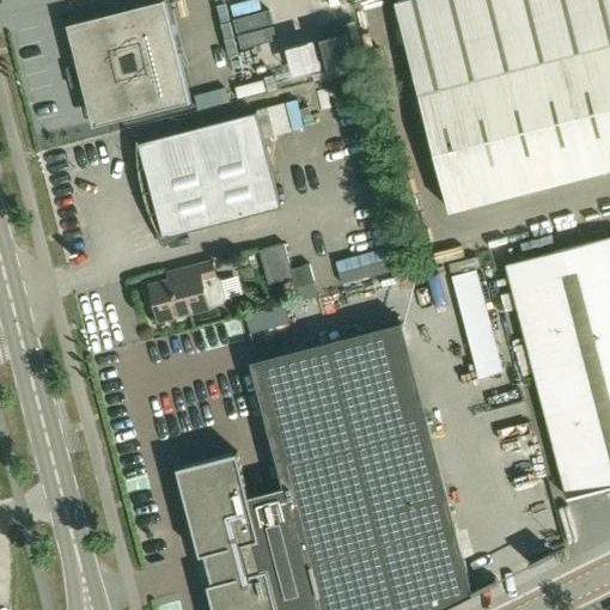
[(609,0),(407,0),(394,4),(447,212),(609,169),(609,0)]
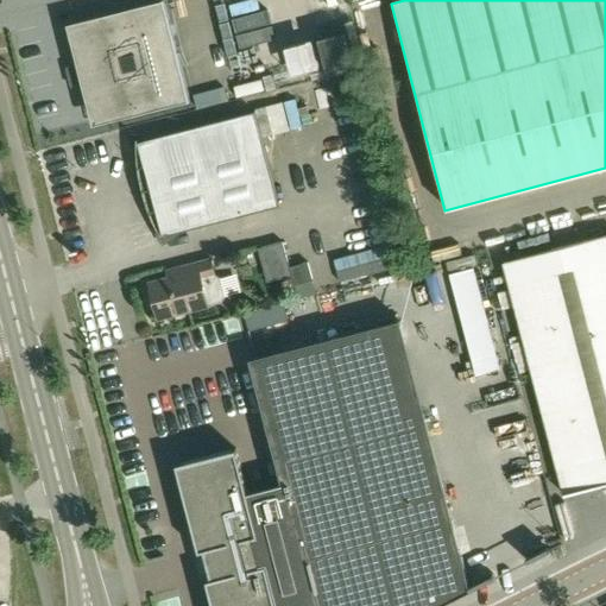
[(163,6),(70,30),(94,122),(187,99),(163,6)]
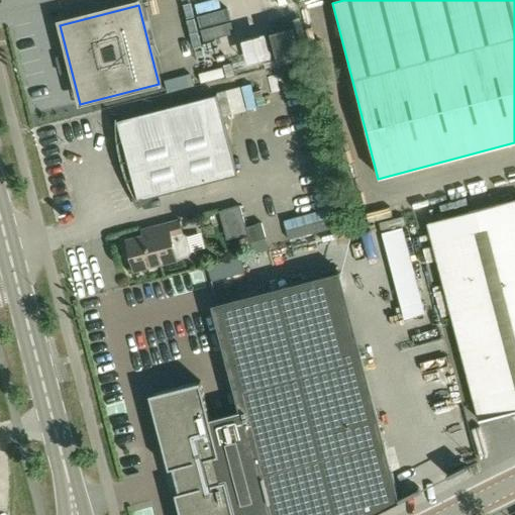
[(227,87),(230,111),(256,107),(252,83),(227,87)]
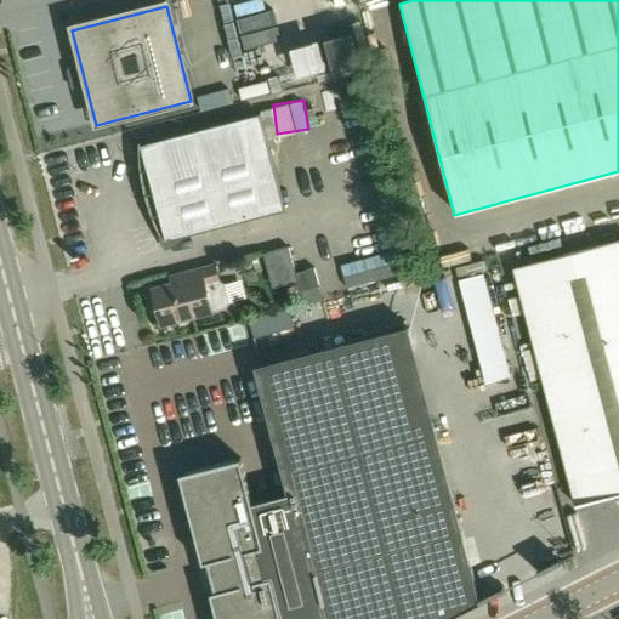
[(163,243),(283,213),(259,117),(138,147),(163,243)]
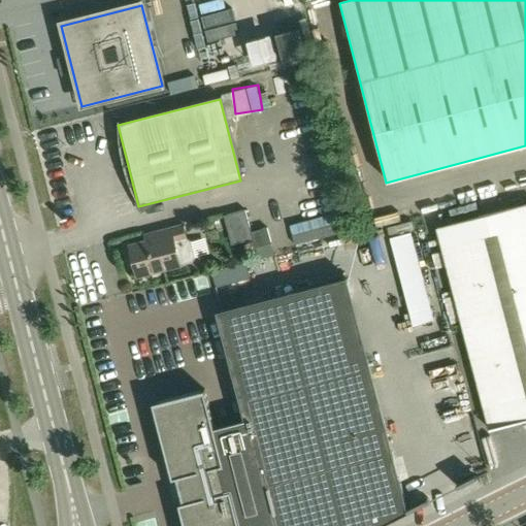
[(515,422),(515,423),(525,420),(525,205),(435,229),(487,429),(515,422)]
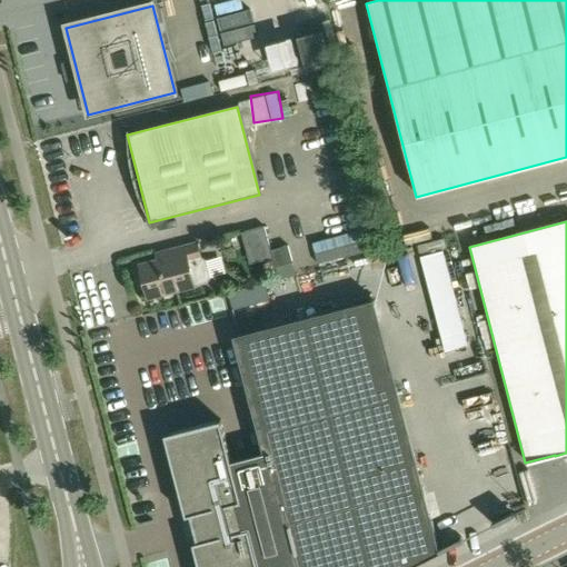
[(244,246),(264,240),(261,229),(240,235),(244,246)]
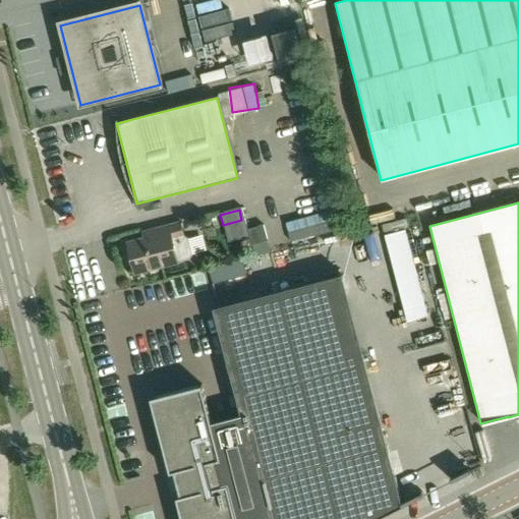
[(134,274),(176,264),(184,261),(187,256),(182,240),(178,238),(175,225),(151,231),(152,236),(126,243),(134,274)]
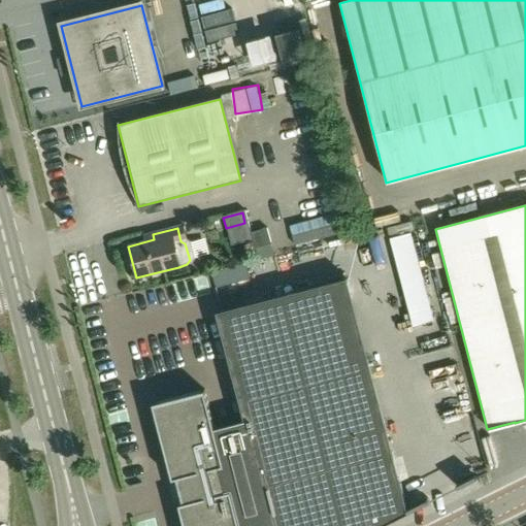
[(408,234),(389,239),(412,327),(431,322),(408,234)]
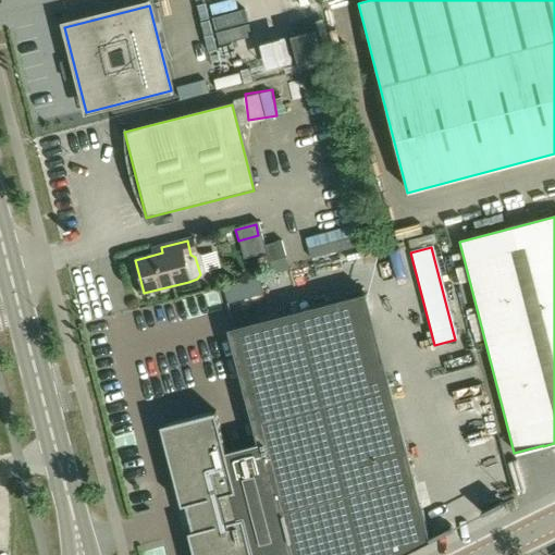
[(401,554),(334,303),(226,330),(227,334),(230,333),(260,449),(225,458),(213,411),(159,427),(180,507),(184,506),(190,532),(187,533),(193,554),(250,554),(248,545),(285,549),(286,554),(401,554)]
